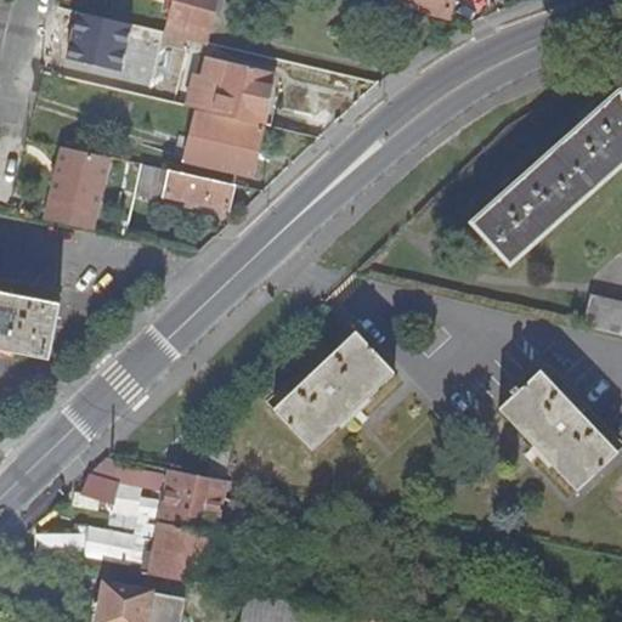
[(167,30),(207,39),(213,13),(219,15),(222,0),(165,0),(164,10),(171,11),(167,30)]
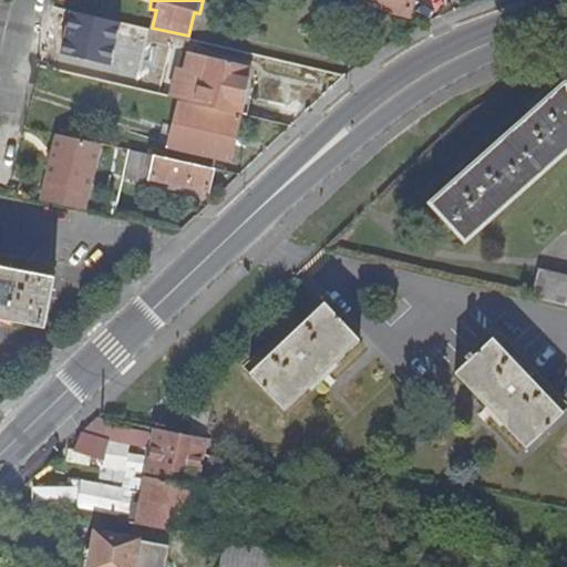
[(409,13),(412,0),(381,0),(387,1),(384,8),(409,13)]
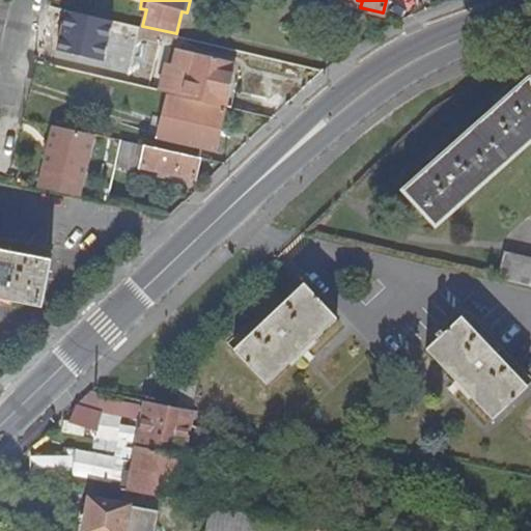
[(160,89),(231,106),(232,103),(226,101),(235,61),(176,47),(173,62),(166,61),(160,89)]
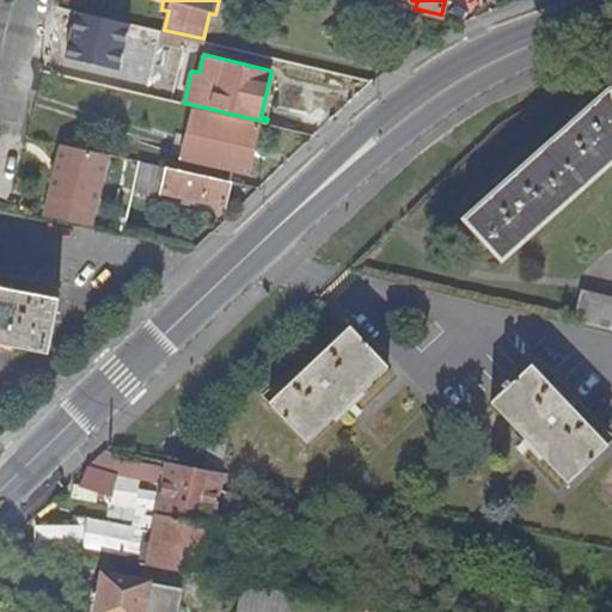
[(464,215),(502,257),(611,159),(611,85),(610,86),(464,215)]
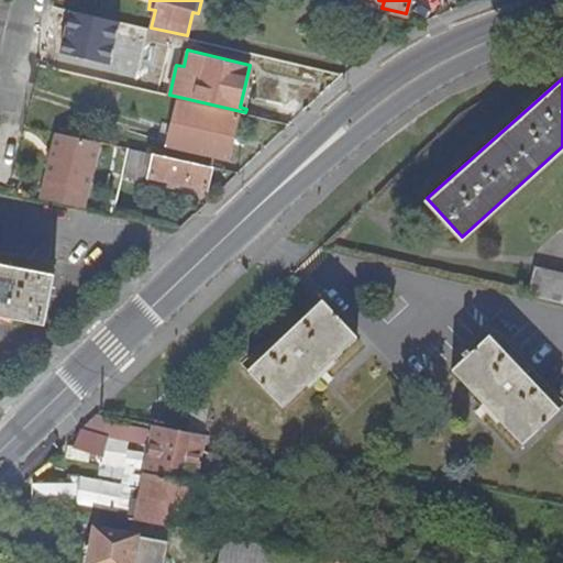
[(227,157),(238,113),(178,98),(172,122),(162,120),(157,140),(227,157)]
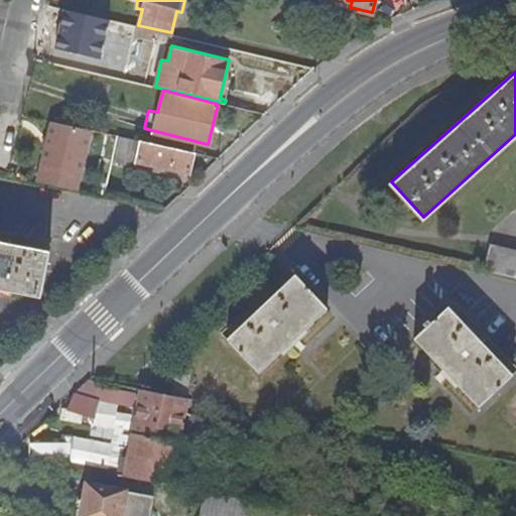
[(91,128),(51,120),(36,181),(76,189),(91,128)]
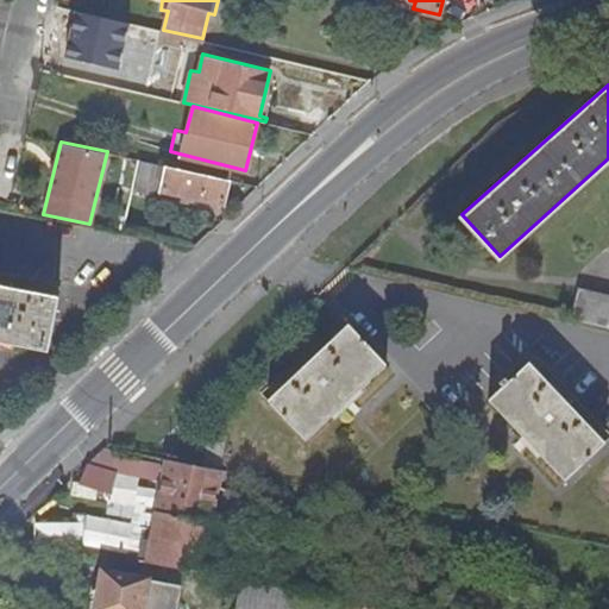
[(223,202),(228,179),(138,158),(137,164),(165,173),(162,188),(223,202)]
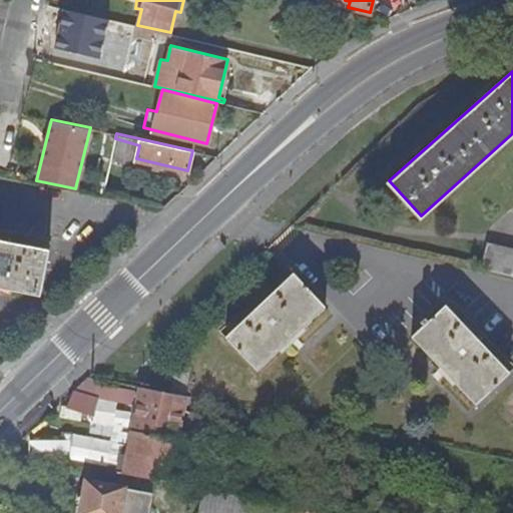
[(133,168),(136,158),(139,145),(115,138),(112,151),(109,162),(133,168)]
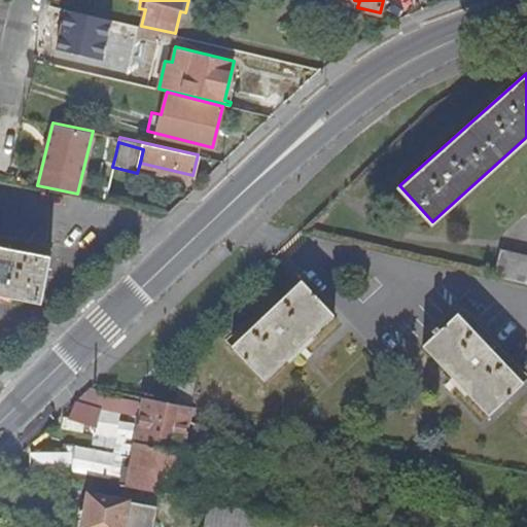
[(526,281),(526,251),(501,246),(494,274),(526,281)]
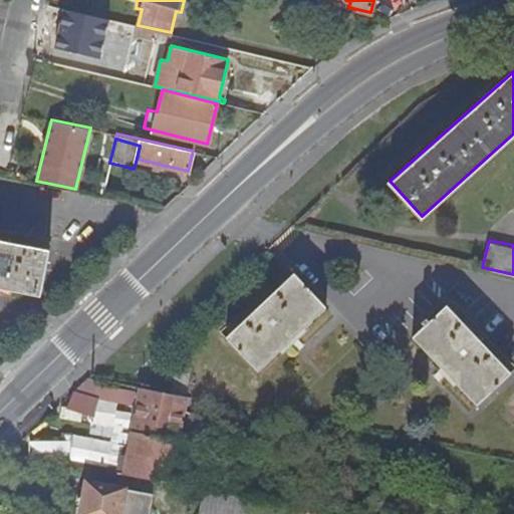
[(0,242),(0,290),(38,298),(47,252),(0,242)]
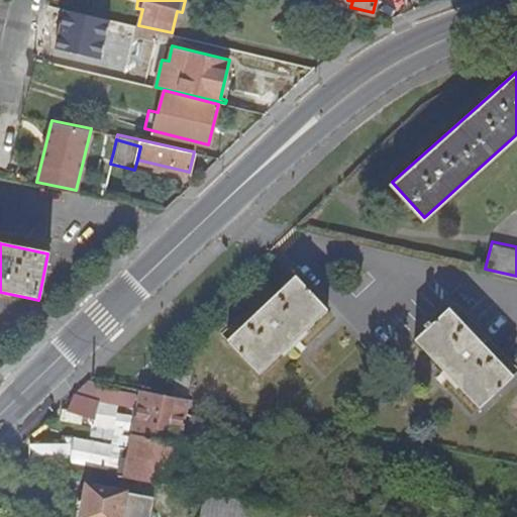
[(326,310),(294,275),(225,339),(257,375),(326,310)]
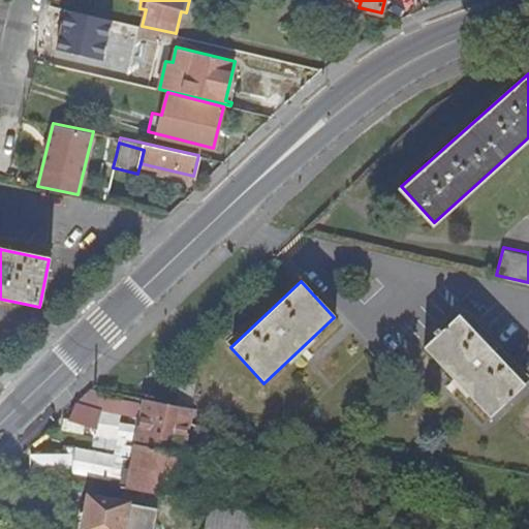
[(525,385),(458,314),(439,331),(435,328),(430,332),(434,336),(423,347),(490,418),(525,385)]
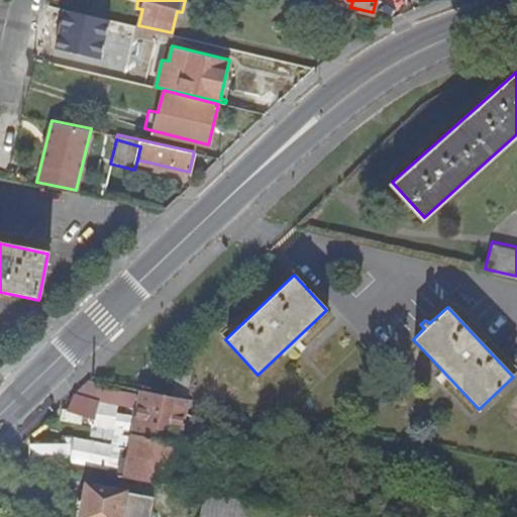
[(191,380),(166,375),(162,391),(188,395),(191,380)]
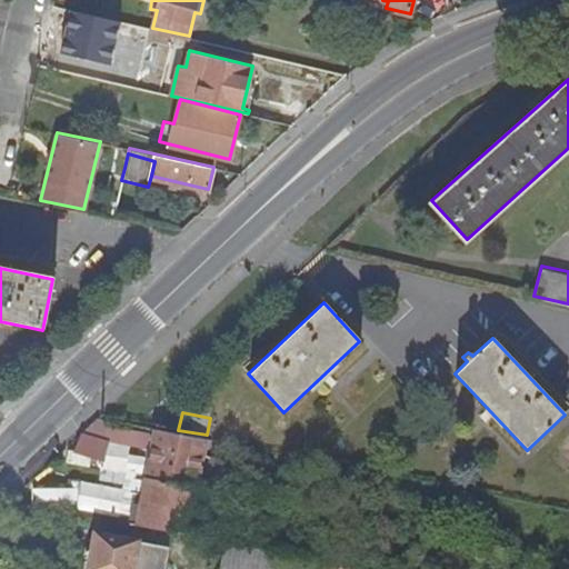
[(149,435),(105,426),(101,440),(146,449),(149,435)]
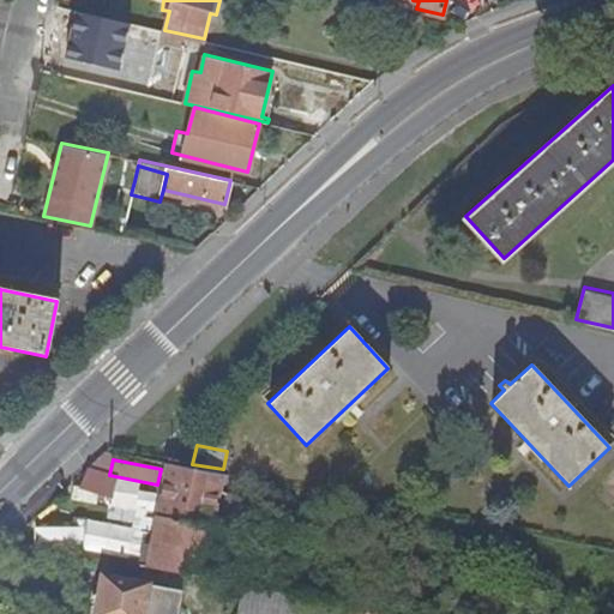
[(222,475),(168,464),(160,516),(212,525),(222,475)]
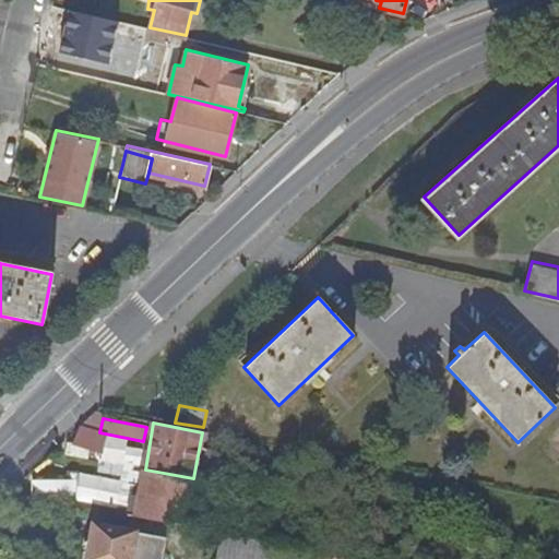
[(193,478),(145,470),(143,486),(134,485),(129,515),(191,526),(200,479),(193,478)]
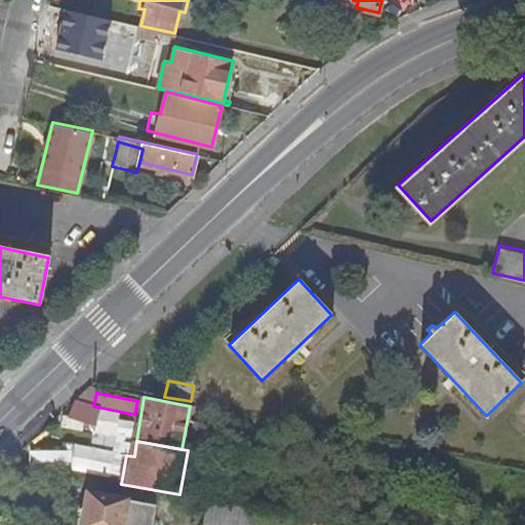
[(154,524),(157,506),(89,493),(83,524),(154,524)]
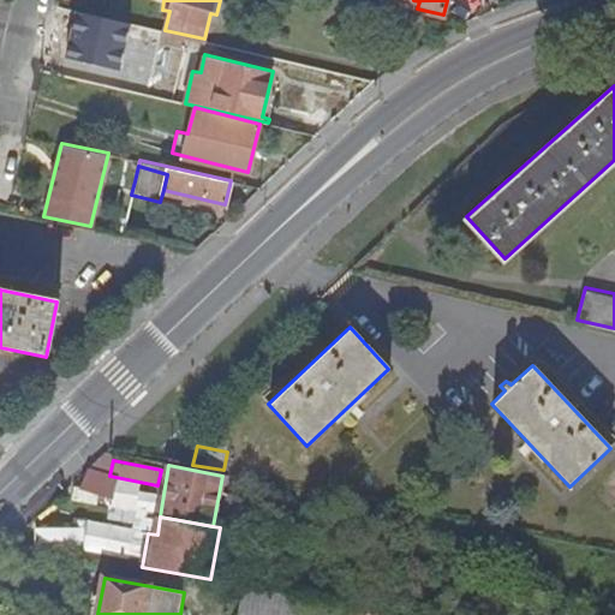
[(338,614),(341,602),(246,585),(240,614),(338,614)]
